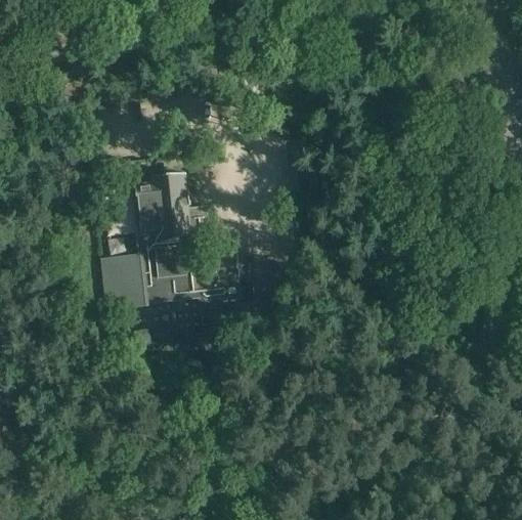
[(133,182),(136,203),(137,203),(137,209),(138,214),(137,214),(139,232),(134,232),(136,253),(138,253),(141,287),(151,286),(158,286),(158,285),(185,282),(185,283),(192,282),(192,280),(196,280),(193,257),(211,255),(209,232),(208,232),(205,204),(187,206),(186,203),(188,203),(187,190),(185,190),(183,172),(184,172),(184,171),(150,174),(150,176),(151,176),(151,180),(133,182)]
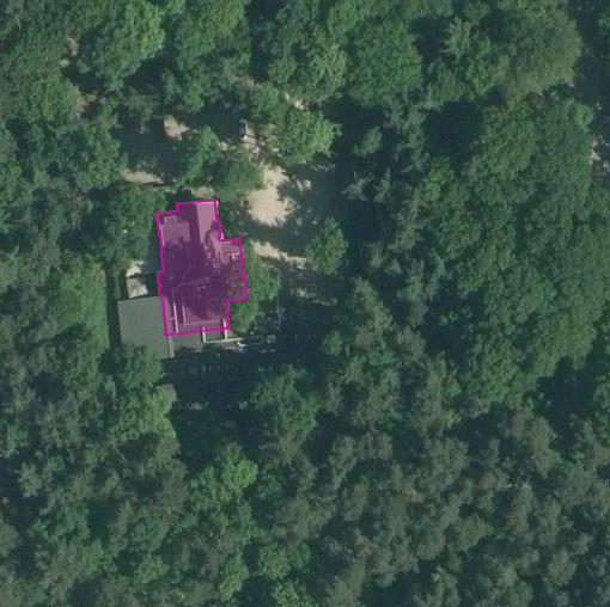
[(274,295),(246,298),(226,300),(229,327),(235,378),(258,374),(258,366),(268,365),(264,345),(279,343),(276,325),(278,325),(275,294),(274,294),(274,295)]
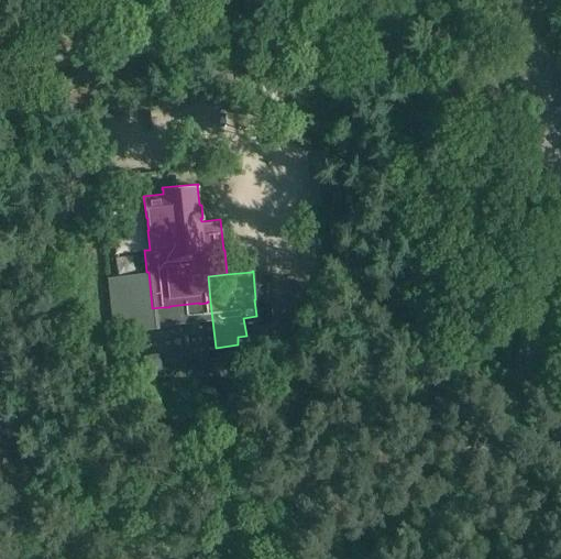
[(108,276),(113,331),(154,326),(152,308),(149,272),(146,272),(108,276)]
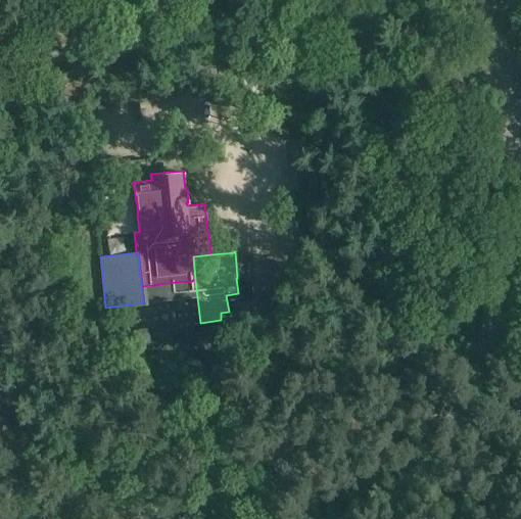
[(153,346),(199,341),(195,301),(149,307),(153,346)]
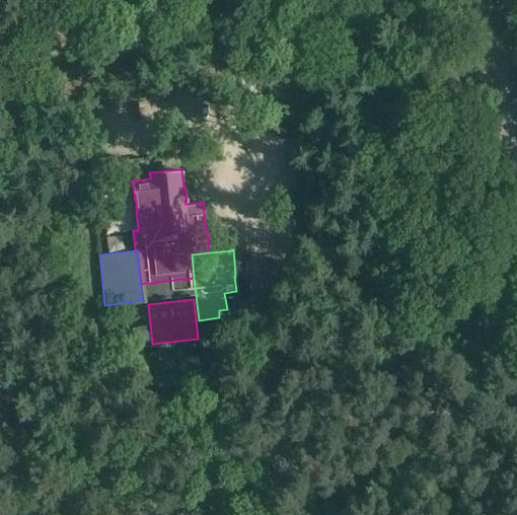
[(114,308),(102,309),(104,325),(116,323),(114,308)]
